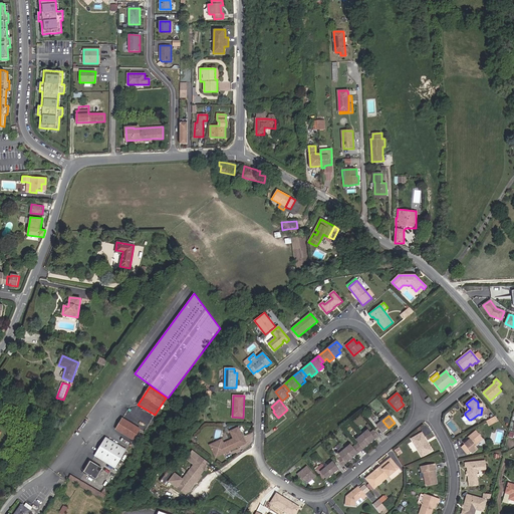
[(488,426),(496,422),(493,417),(486,421),(488,426)]
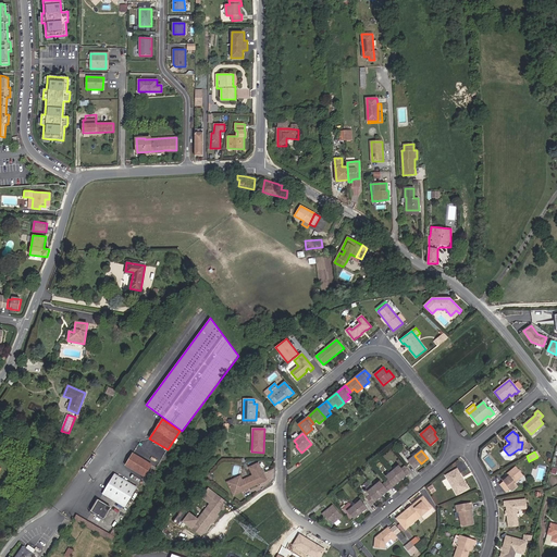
[(150,466),(134,454),(125,466),(144,477),(150,466)]
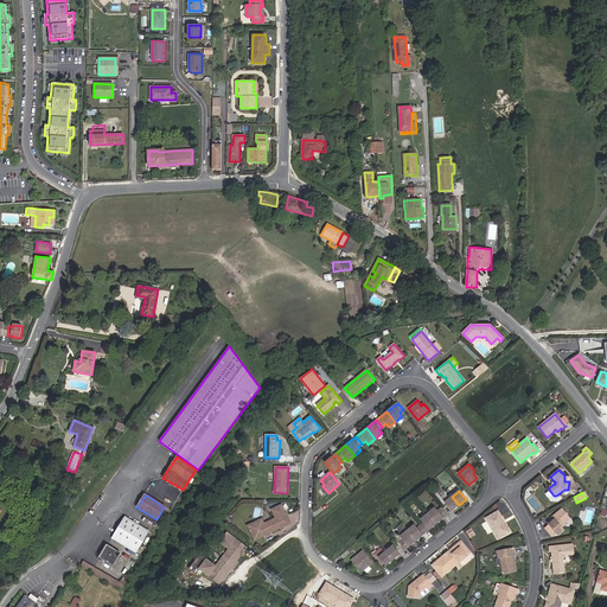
[(452,511),(459,505),(452,497),(451,498),(445,503),(452,511)]
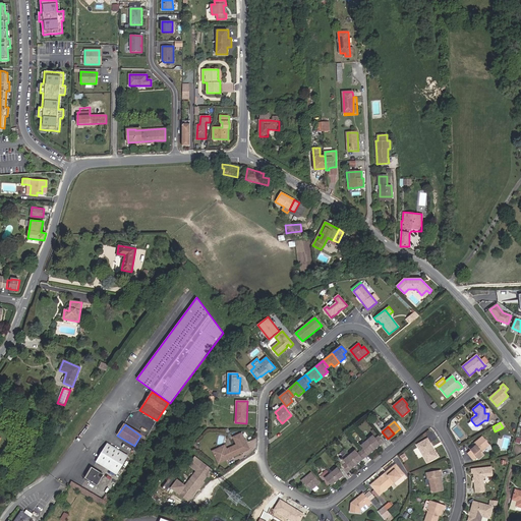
[(246,443),(241,433),(233,438),(236,445),(237,447),(246,443)]
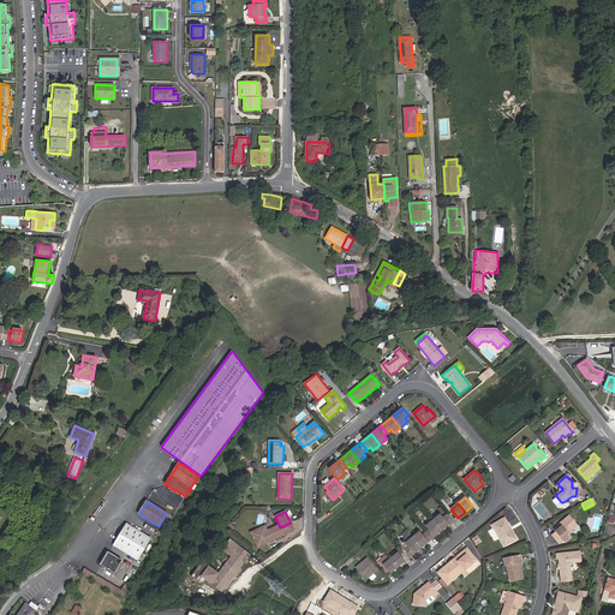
[(442,531),(453,523),(447,515),(443,518),(440,514),(433,520),(442,531)]
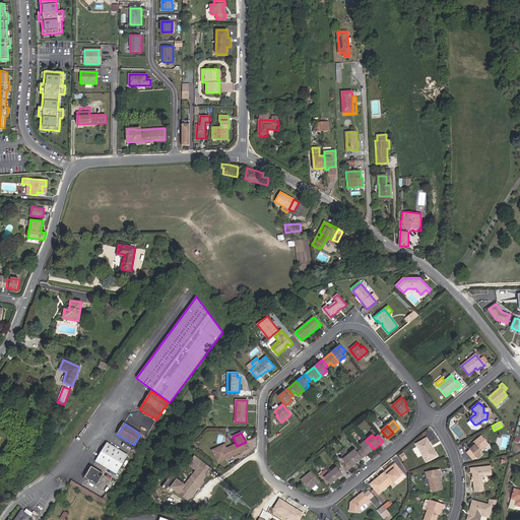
[(483,454),(480,451),(489,445),(481,437),(473,443),(474,444),(475,445),(469,449),(466,452),(472,459),(475,457),(477,459),(483,454)]
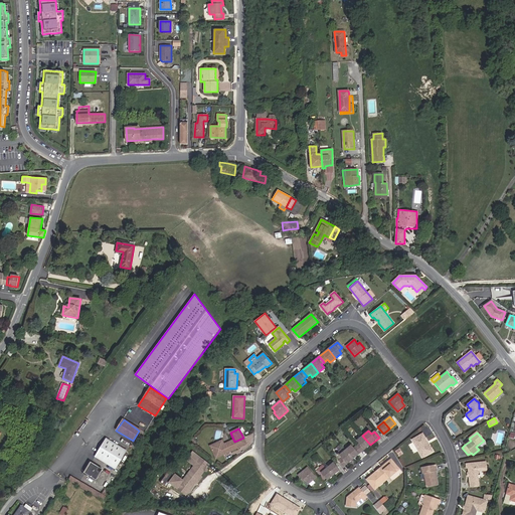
[(433,452),(428,444),(427,444),(424,439),(425,439),(422,434),(412,440),(422,458),(433,452)]
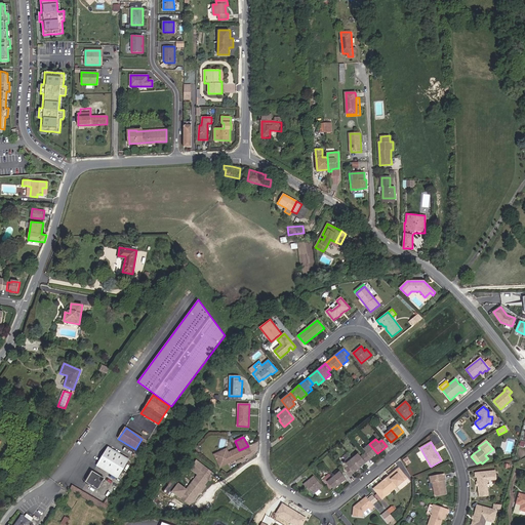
[(368,460),(377,453),(369,444),(364,449),(366,452),(363,454),(368,460)]
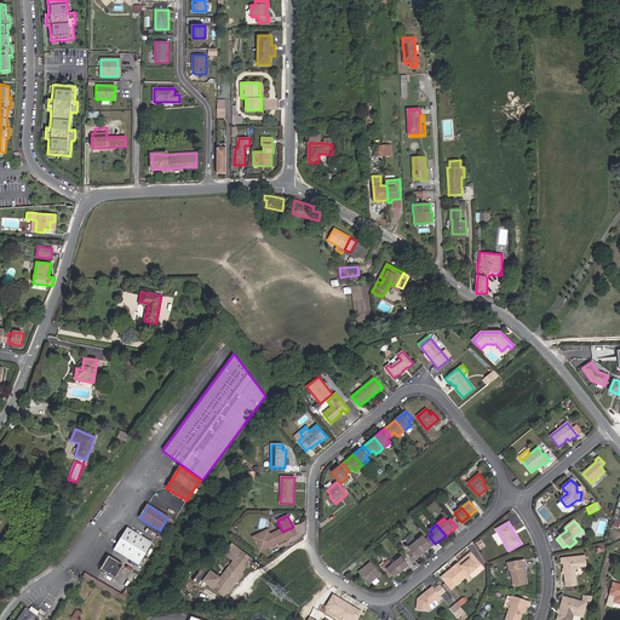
[(274,546),(297,534),(293,527),(282,532),(281,529),(270,534),(268,530),(252,537),(260,552),(271,547),(274,546)]
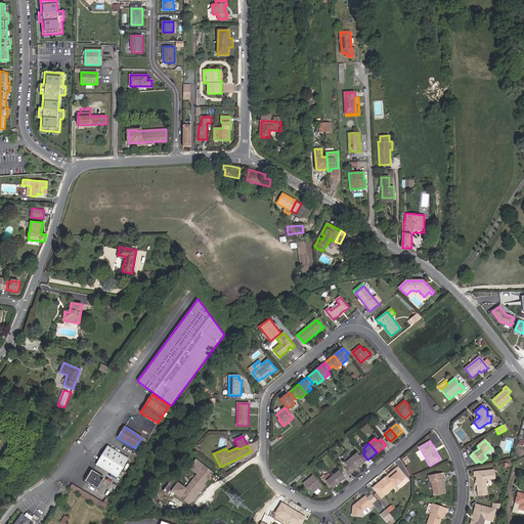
[(126,460),(107,448),(97,465),(116,476),(126,460)]
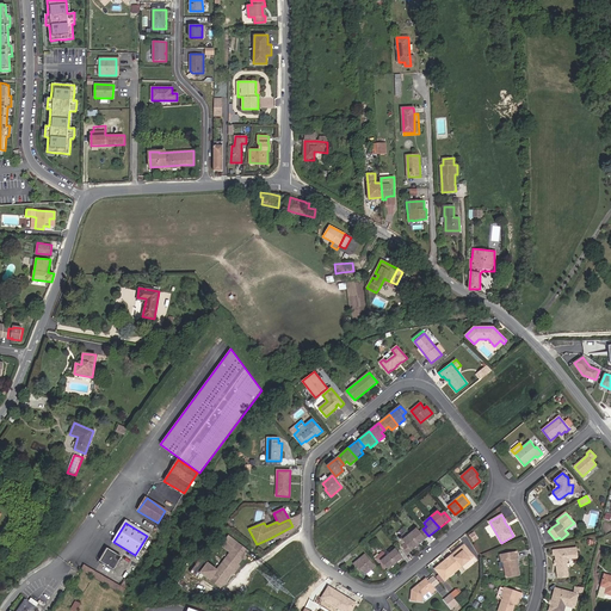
[(418,544),(429,536),(423,529),(419,532),(417,529),(409,535),(418,544)]
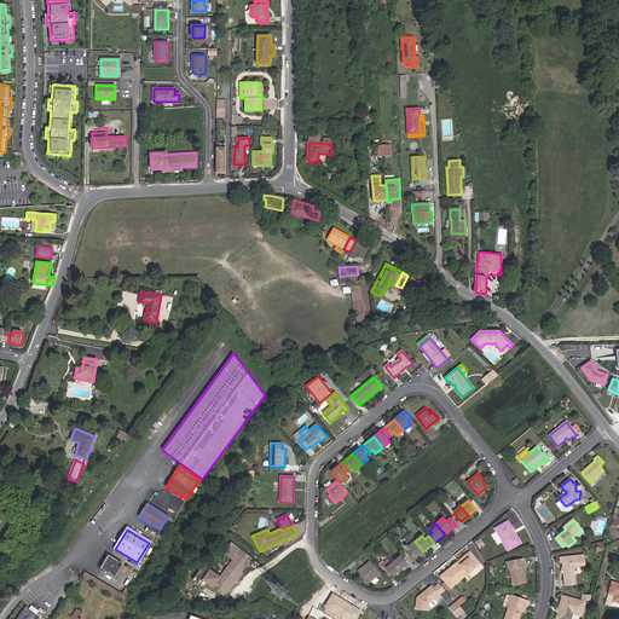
[(414,561),(423,551),(415,542),(408,547),(411,550),(408,554),(414,561)]
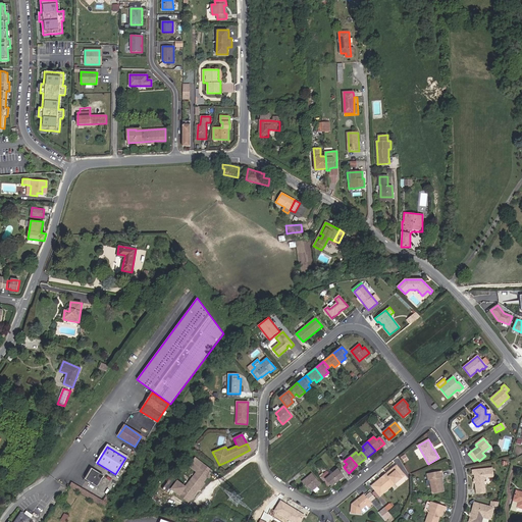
[(208,476),(209,475),(212,471),(195,458),(189,466),(197,472),(191,480),(202,487),(205,484),(203,483),(208,476)]
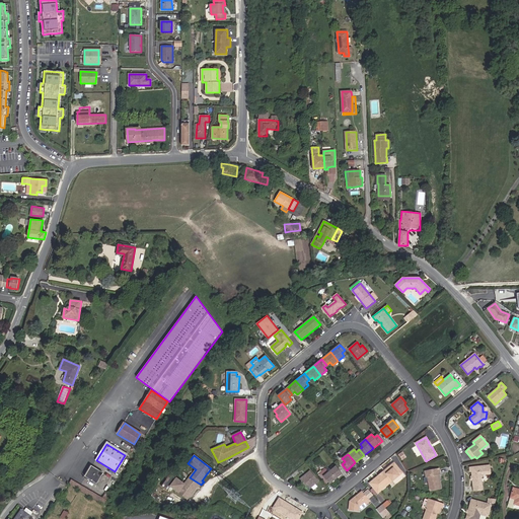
[(389,484),(402,472),(394,462),(390,466),(390,467),(388,468),(388,467),(381,473),(389,484)]
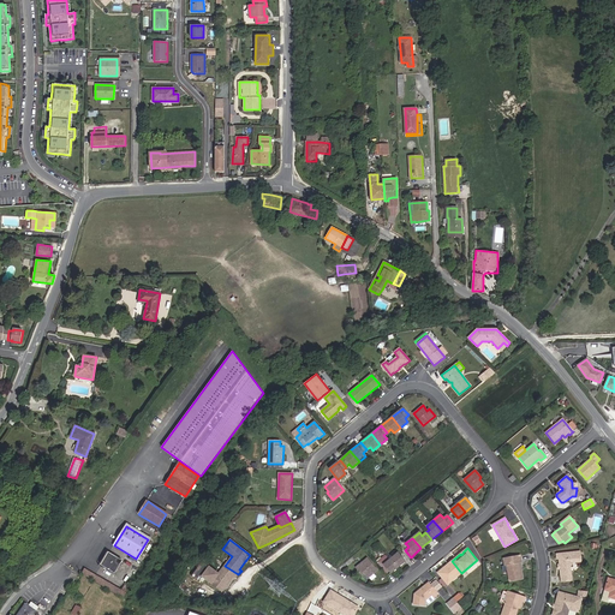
[(569,567),(573,562),(581,562),(580,551),(556,554),(557,559),(559,559),(560,565),(561,568),(560,568),(560,569),(561,581),(572,580),(569,567)]
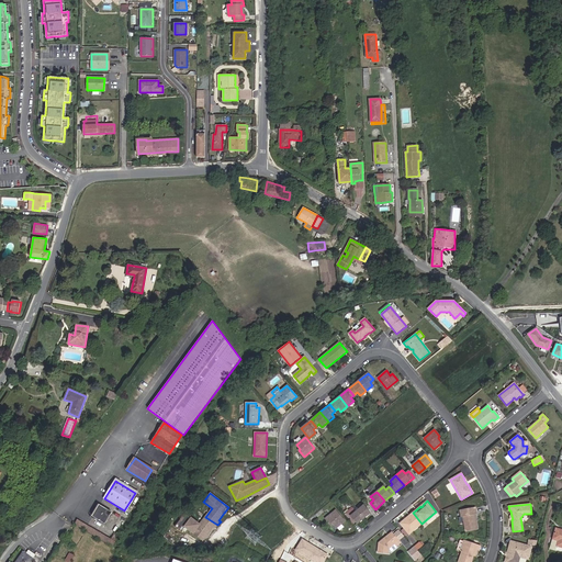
[(111,513),(99,505),(92,516),(104,524),(107,520),(109,523),(111,517),(109,516),(111,513)]
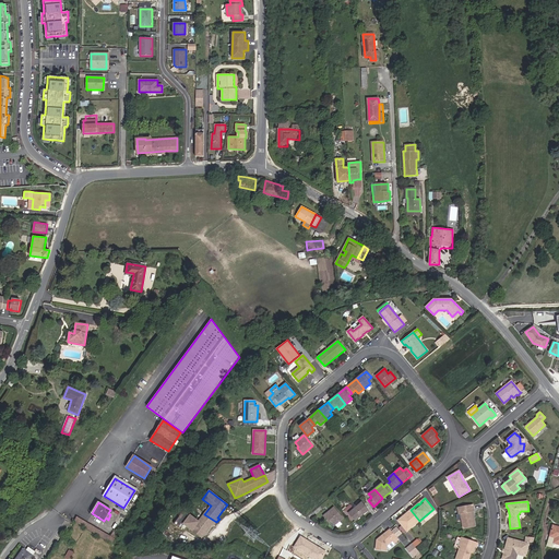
[(368,510),(361,502),(355,508),(361,515),(368,510)]
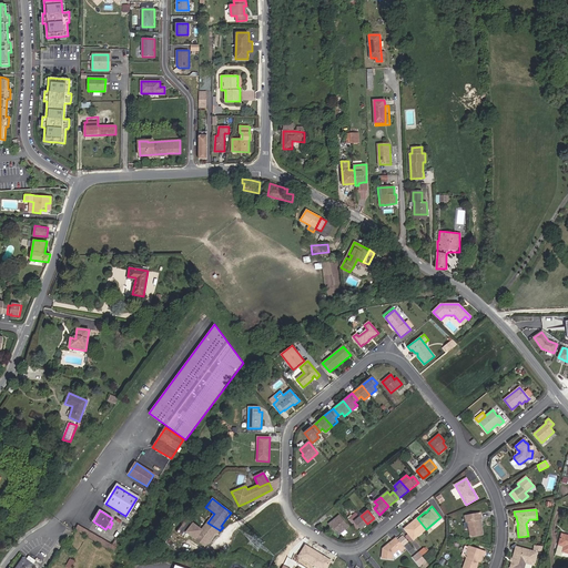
[(483,535),(480,519),(482,519),(480,513),(465,516),(466,523),(467,521),(470,537),(483,535)]
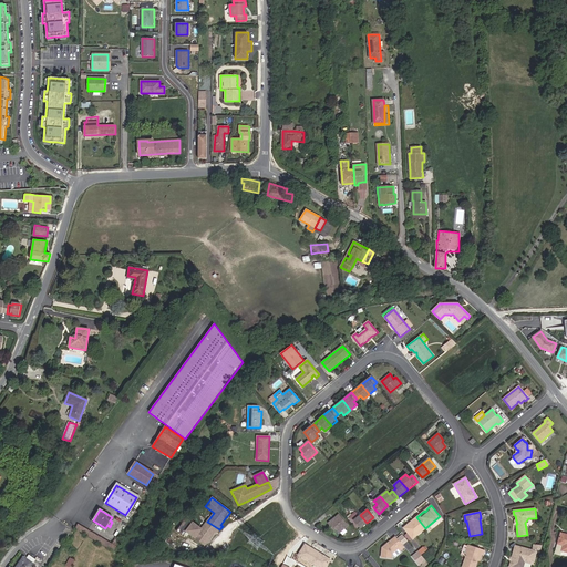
[(348,526),(339,515),(328,523),(333,531),(336,528),(339,533),(348,526)]
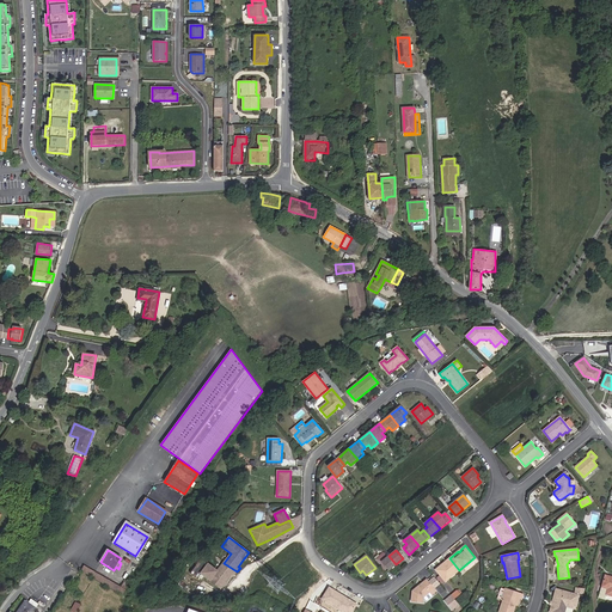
[(396,564),(389,556),(381,562),(389,570),(396,564)]
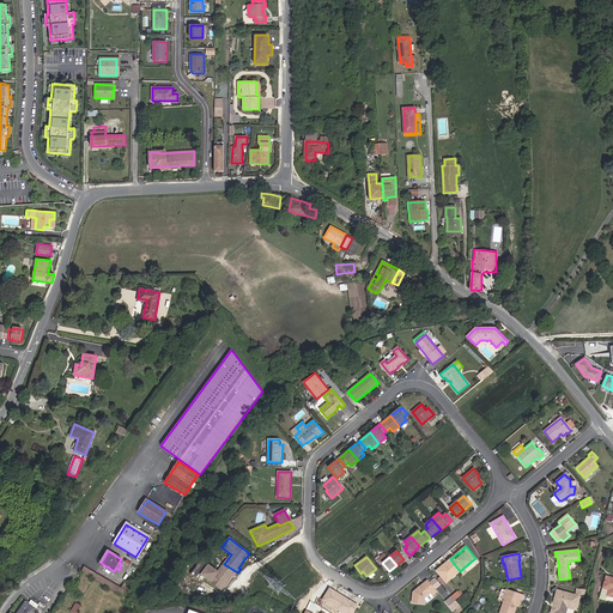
[(226,583),(232,576),(234,577),(237,572),(224,564),(218,572),(201,559),(190,574),(198,580),(202,575),(222,589),(225,584),(226,583)]
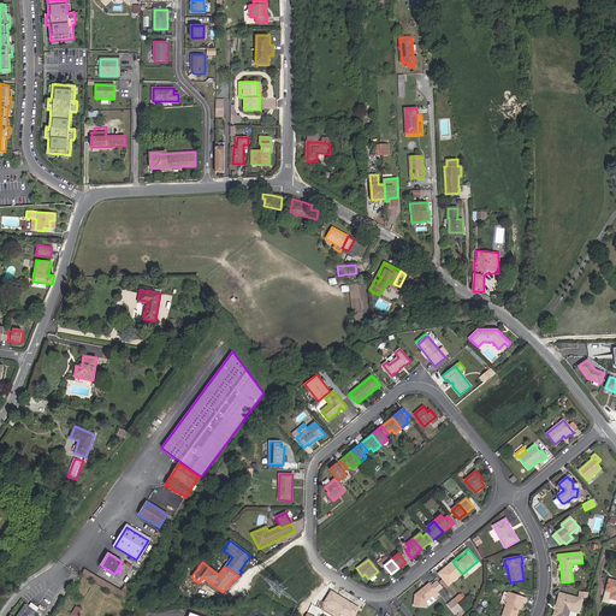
[(462,574),(452,562),(438,574),(449,586),(462,574)]
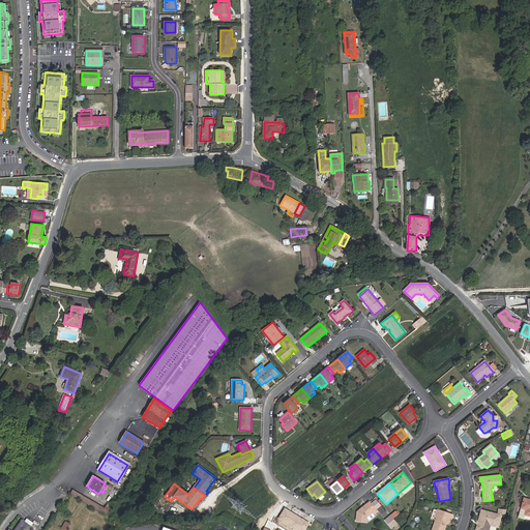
[(105,509),(72,491),(70,494),(106,514),(110,508),(108,507),(110,505),(110,504),(110,503),(109,502),(105,509)]
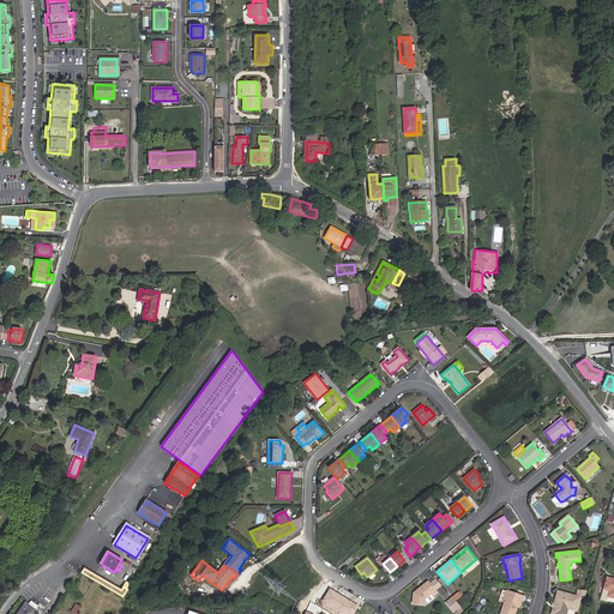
[(440,585),(433,577),(428,582),(435,590),(440,585)]
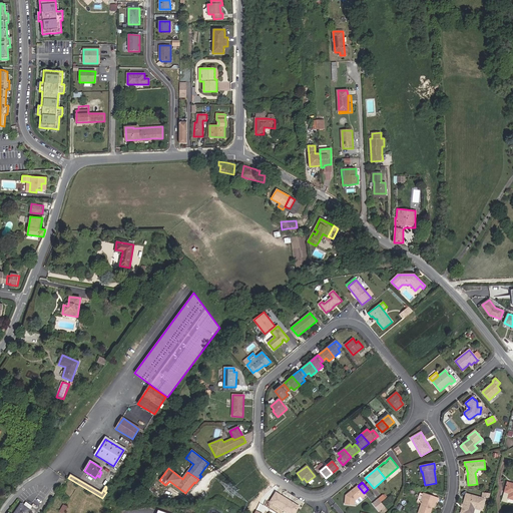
[(512,499),(512,483),(507,482),(504,492),(509,494),(508,498),(508,499),(512,499)]
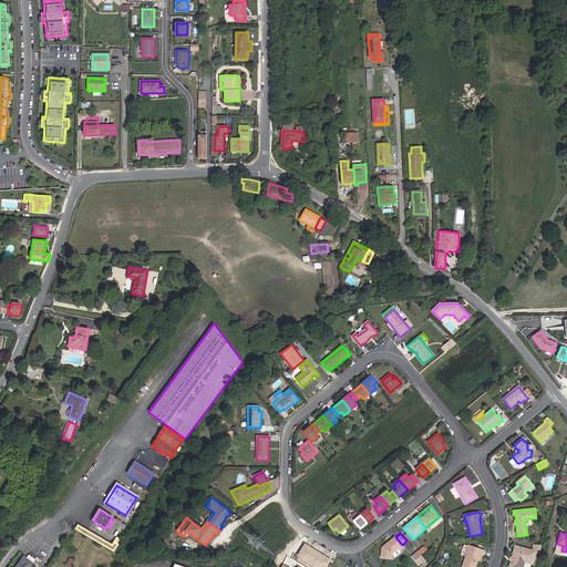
[(398,548),(402,546),(402,545),(395,537),(382,547),(381,557),(392,558),(392,554),(398,548)]
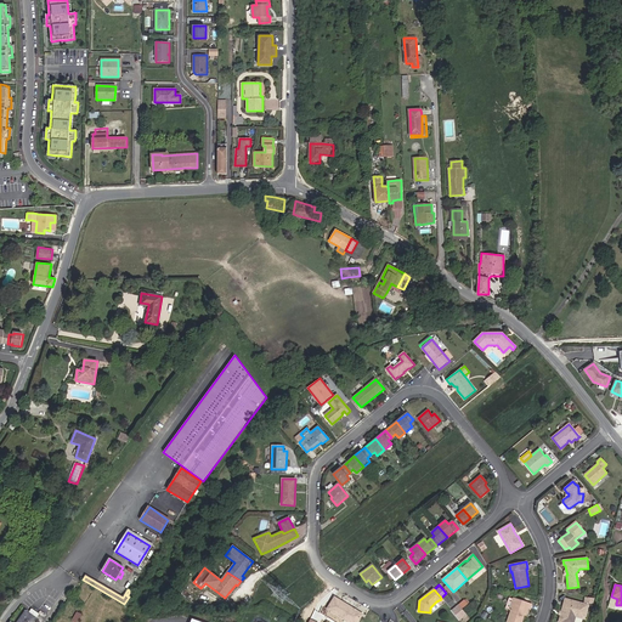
[(334,598),(328,609),(349,621),(356,621),(362,615),(356,611),(355,612),(351,610),(352,609),(334,598)]
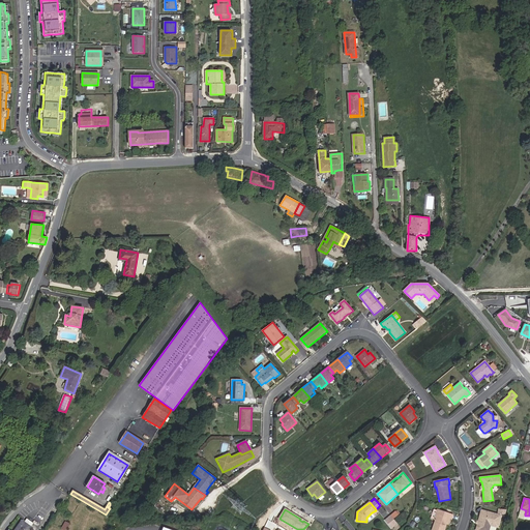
[(449,523),(450,519),(451,519),(453,514),(438,509),(437,510),(434,509),(431,518),(434,520),(435,521),(432,529),(444,529),(447,524),(447,522),(449,523)]
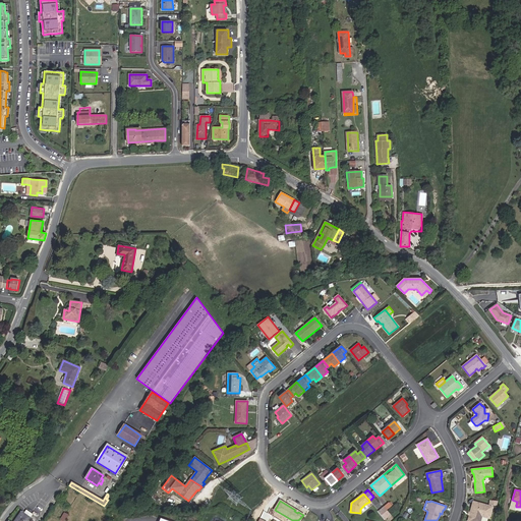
[(489,518),(493,507),(473,502),(470,512),(469,516),(467,520),(480,520),(481,516),(489,518)]
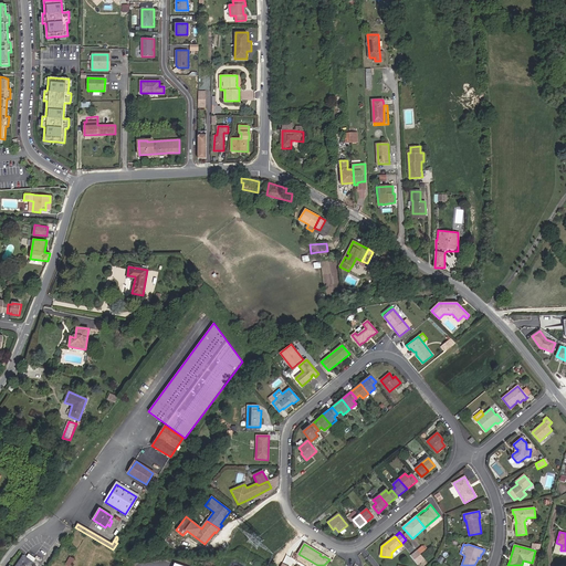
[(418,564),(423,558),(420,554),(418,551),(411,556),(418,564)]
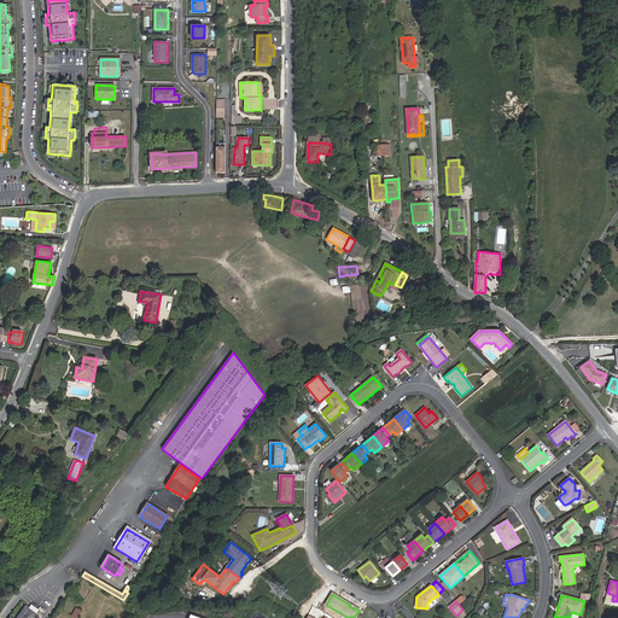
[(31,617),(39,610),(31,605),(29,610),(25,607),(17,617),(10,617),(31,617)]
